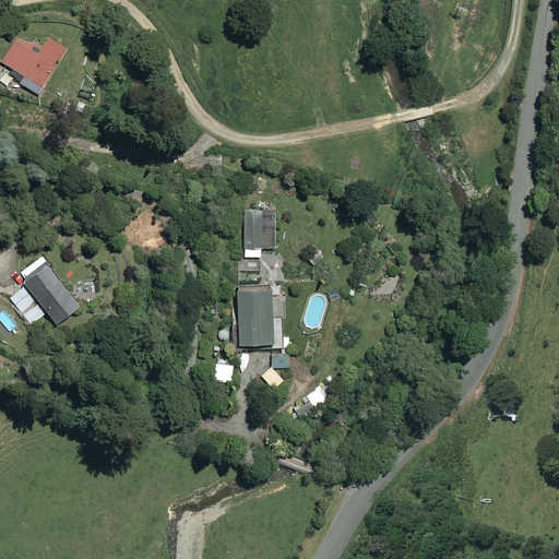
[(35,46),(15,34),(0,59),(0,67),(3,69),(0,74),(0,82),(7,86),(11,78),(20,83),(20,84),(37,94),(64,48),(42,35),(35,46)]
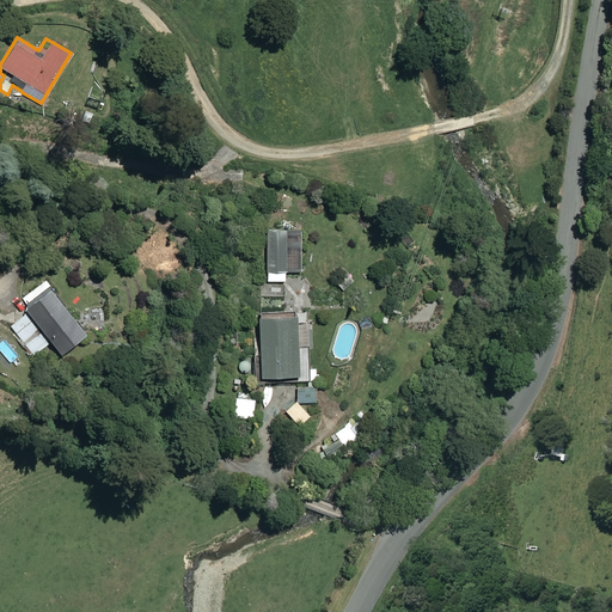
[(299,228),(264,228),(265,281),(283,281),(283,271),(299,271),(299,228)]
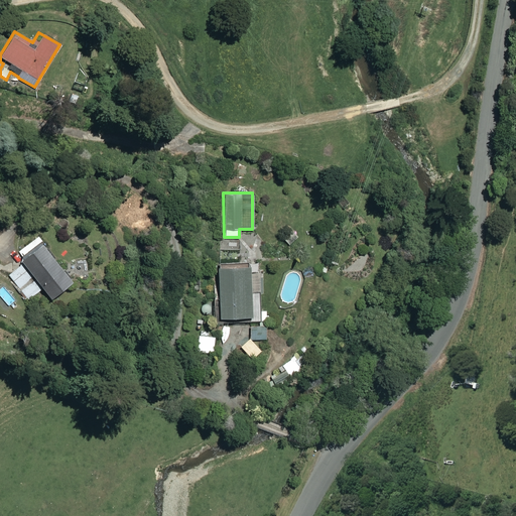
[(48,297),(70,282),(36,237),(15,252),(19,257),(4,268),(27,299),(42,288),(48,297)]
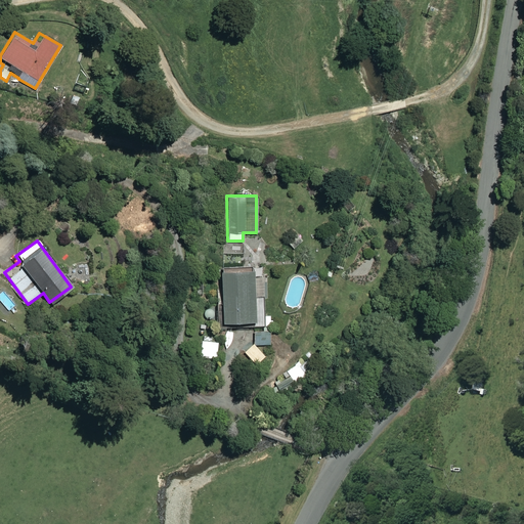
[(252,270),(220,271),(221,322),(269,321),(269,315),(262,315),(262,297),(252,297),(252,270)]
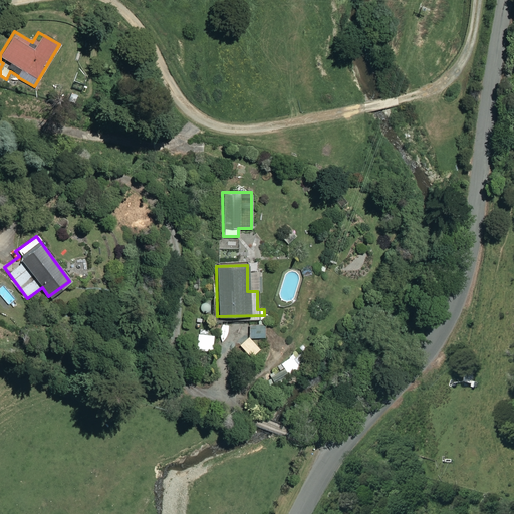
[(212,350),(212,335),(194,336),(195,351),(212,350)]
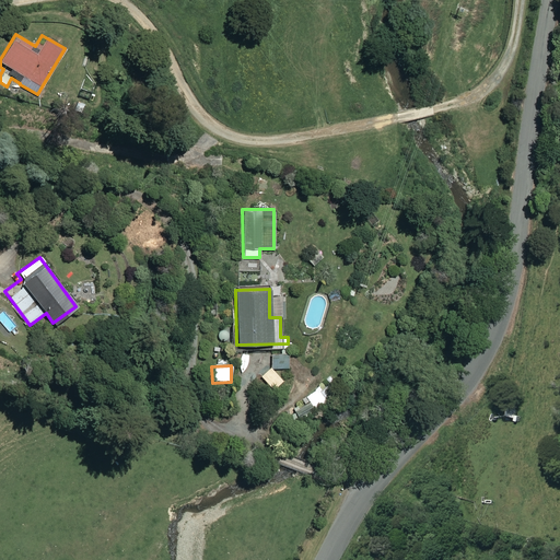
[(328,399),(318,386),(305,396),(314,409),(328,399)]
